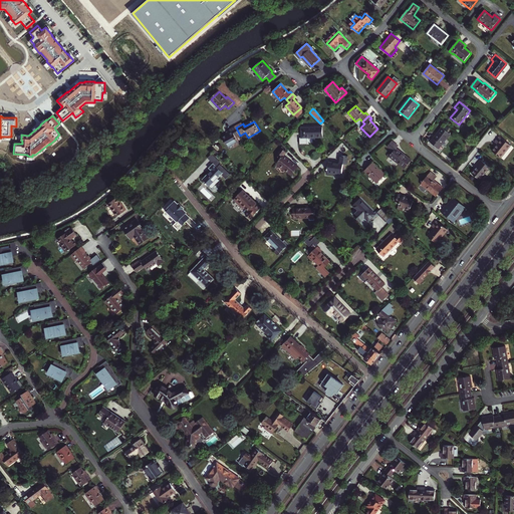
[(323,126),(302,127),(302,138),(300,138),(300,145),(308,144),(308,138),(323,137),(323,126)]
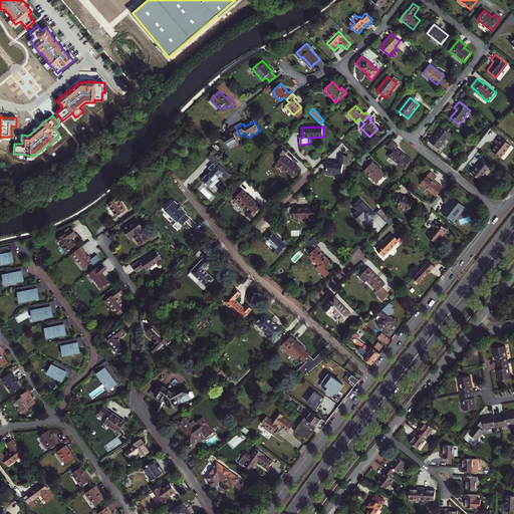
[(230,134),(220,140),(225,150),(237,143),(235,139),(240,136),(236,127),(229,132),(230,134)]
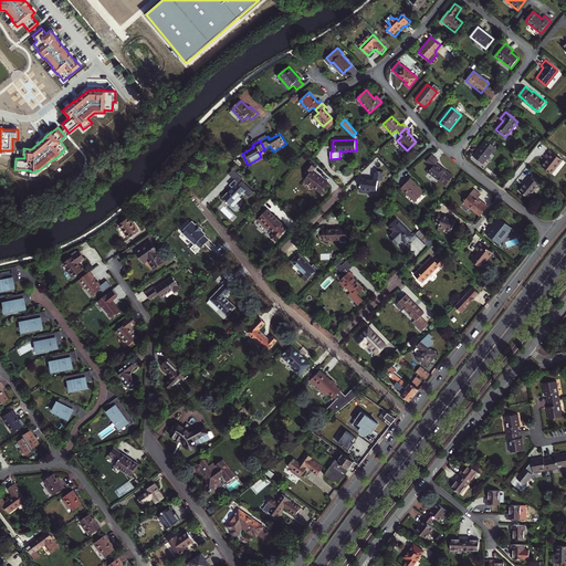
[(486,140),(474,157),(483,164),(496,148),(486,140)]
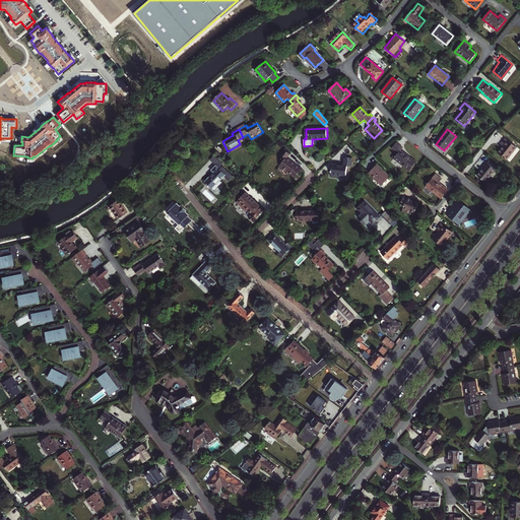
[(502,146),(498,152),(507,159),(516,147),(505,138),(500,144),(502,146)]
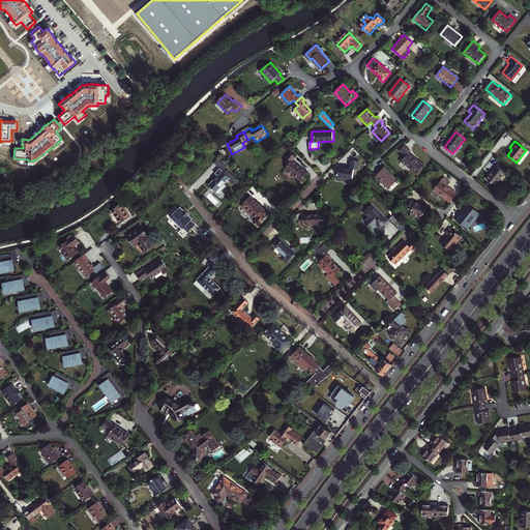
[(406,155),(402,162),(417,174),(424,165),(409,153),(411,150),(404,145),(400,151),(406,155)]
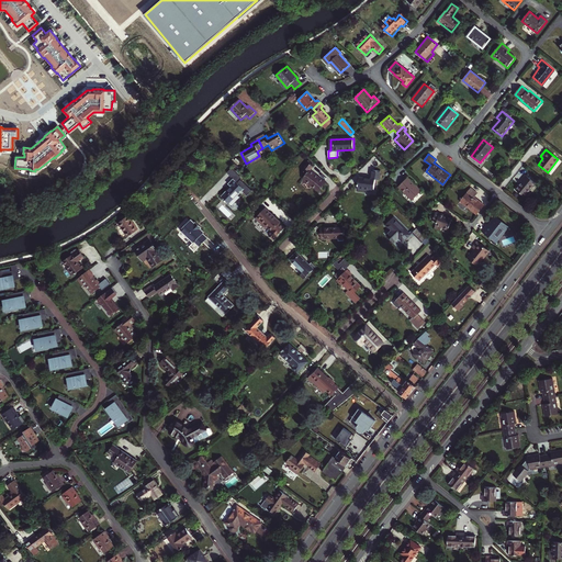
[(319,192),(326,183),(311,170),(313,167),(307,163),(302,169),(307,173),(303,179),(319,192)]
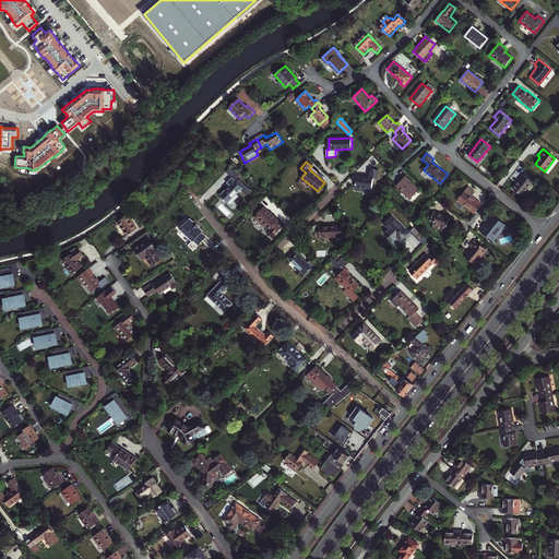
[(230,168),(226,173),(233,178),(237,182),(240,179),(241,178),(230,168)]
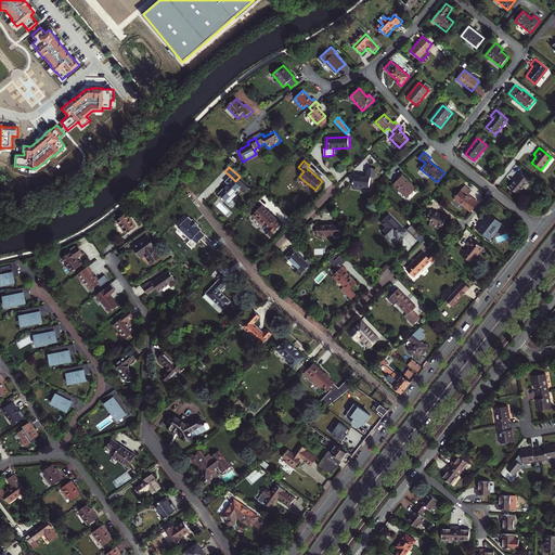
[(369,168),(368,176),(357,175),(356,185),(371,188),(372,177),(376,178),(376,168),(369,168)]
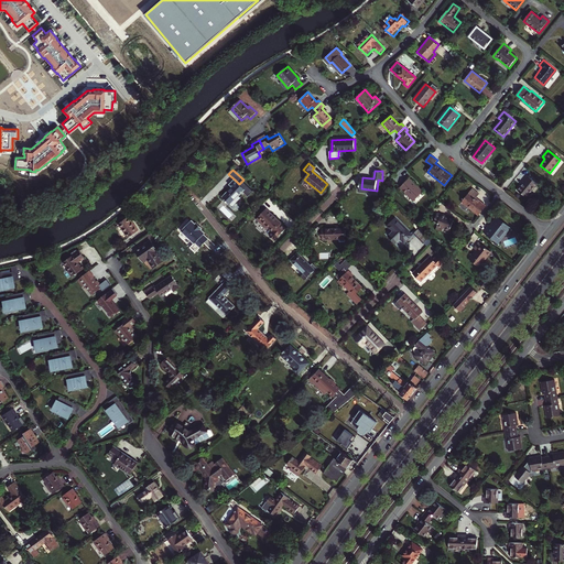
[(523,182),(517,190),(527,197),(537,183),(527,175),(522,181),(523,182)]
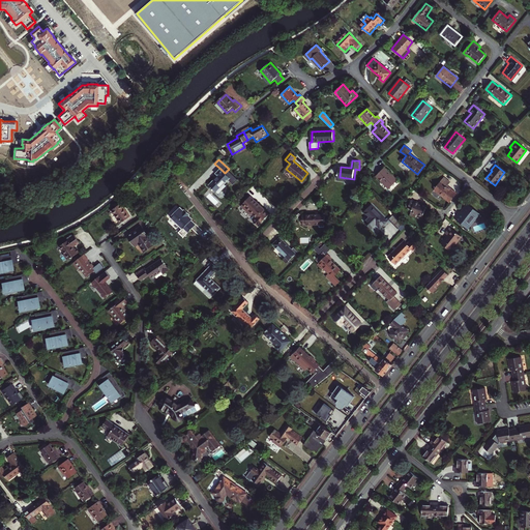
[(384,168),(377,176),(389,188),(398,180),(384,168)]
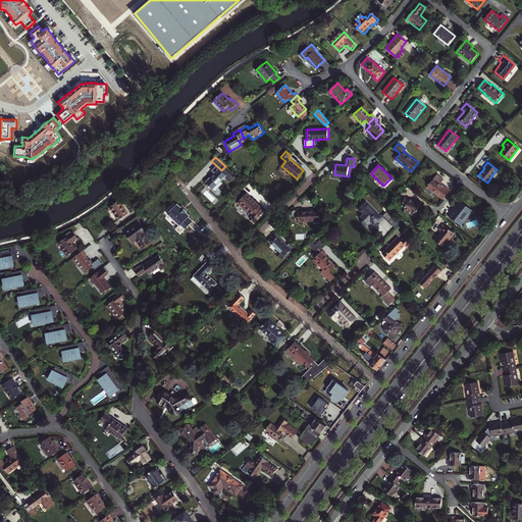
[(213,171),(215,173),(206,183),(216,191),(223,184),(221,181),(225,177),(230,181),(235,177),(224,167),(221,170),(217,166),(213,171)]
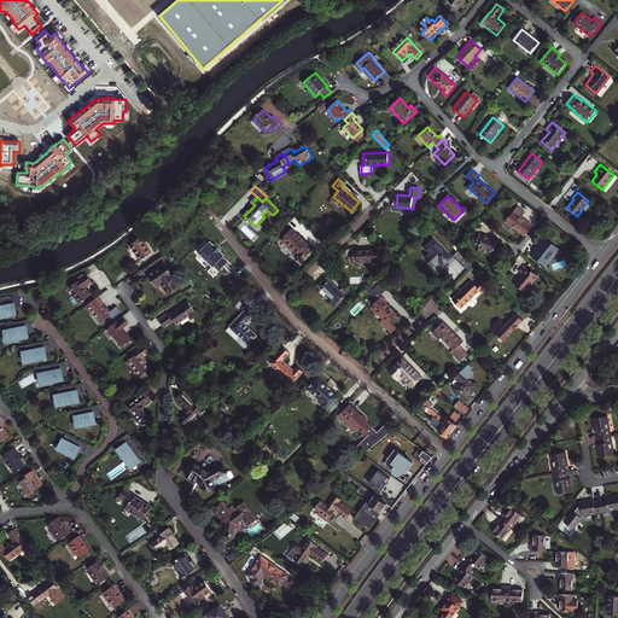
[(518,207),(506,221),(525,235),(532,226),(522,217),(525,213),(518,207)]
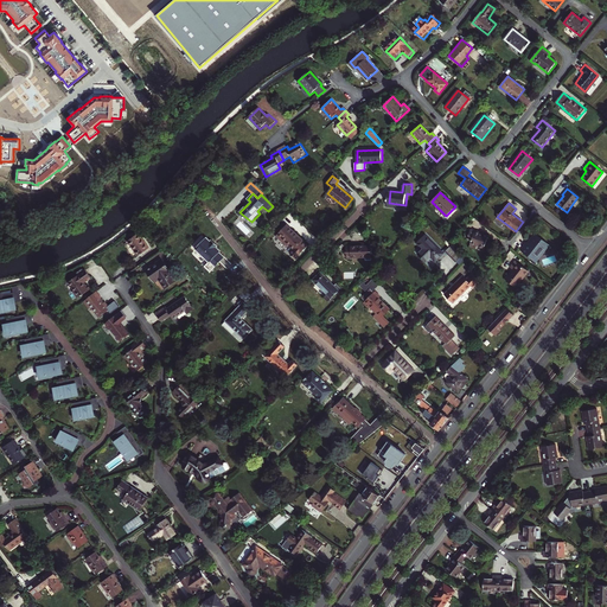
[(302,241),(304,240),(287,224),(276,235),(287,247),(289,244),(294,249),(291,253),(295,259),(308,247),(302,241)]
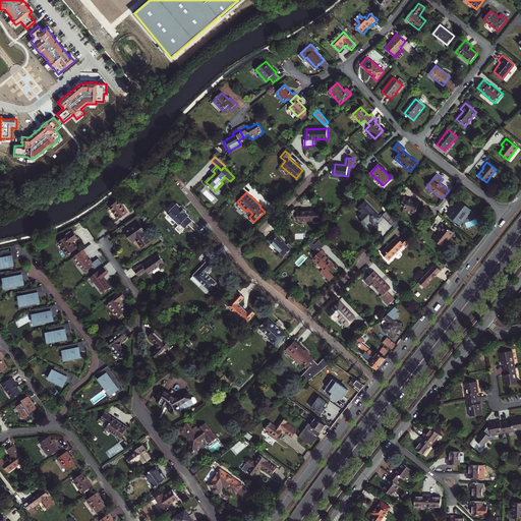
[(419,203),(404,196),(404,199),(402,204),(401,206),(405,207),(404,209),(403,211),(409,213),(410,211),(415,213),(419,203)]
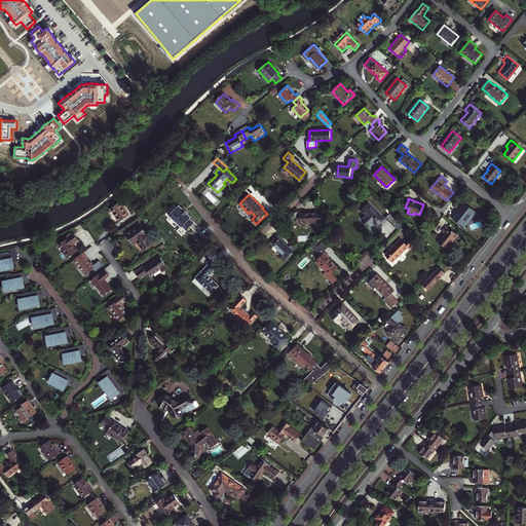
[(120,201),(111,210),(121,222),(130,214),(120,201)]
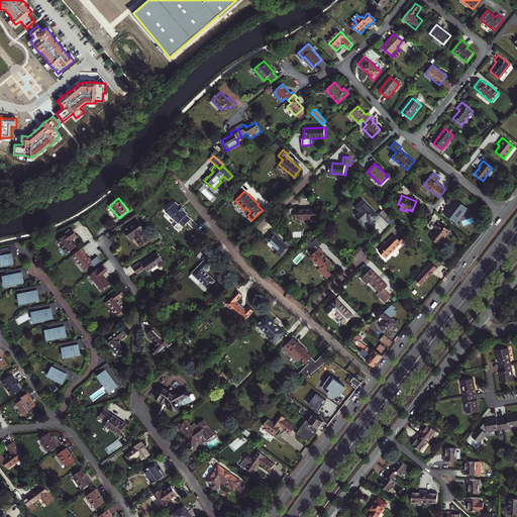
[(362,201),(354,208),(359,213),(355,217),(363,224),(367,220),(371,223),(378,216),(362,201)]
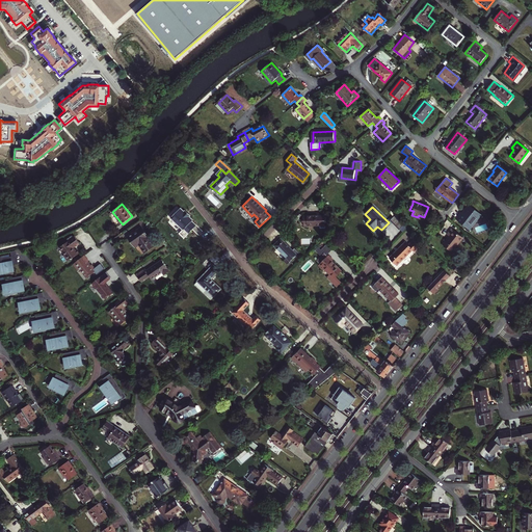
[(478,223),(483,217),(471,207),(463,215),(462,214),(458,219),(456,217),(455,218),(472,232),(473,231),(471,230),(477,222),(478,223)]
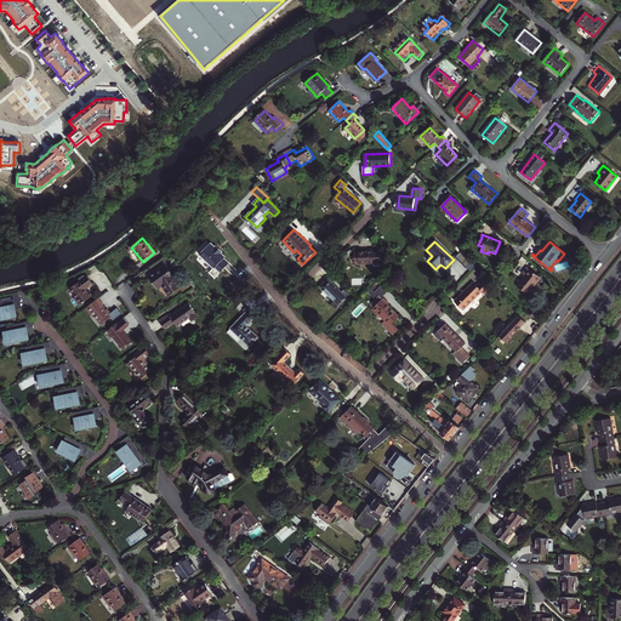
[(211,243),(200,255),(214,269),(210,273),(215,278),(229,263),(224,258),(226,257),(221,252),(222,252),(216,246),(215,248),(211,243)]
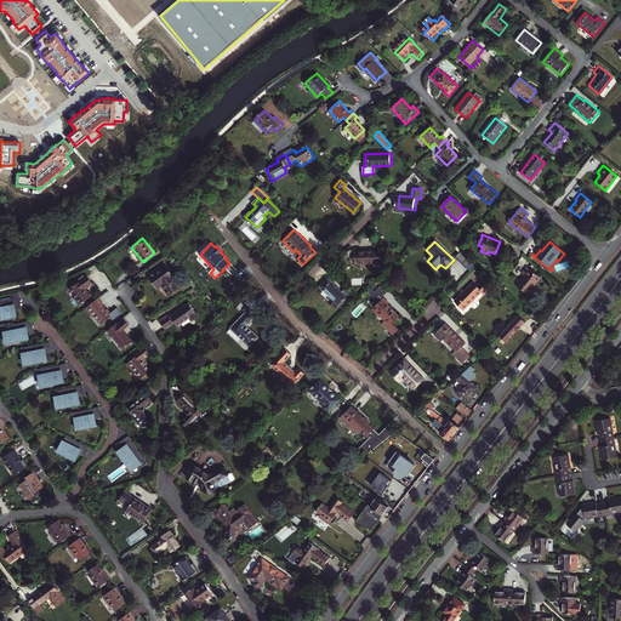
[(352,250),(348,246),(348,248),(347,249),(341,254),(337,257),(345,265),(348,261),(345,257),(352,250)]
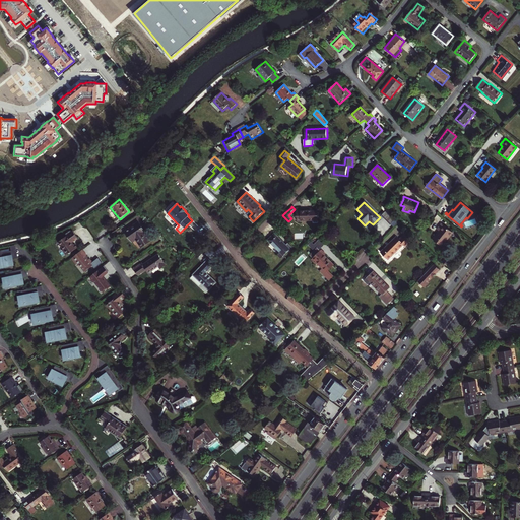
[(317,222),(317,219),(317,210),(301,210),(297,210),(297,220),(301,220),(301,219),(312,219),(312,222),(317,222)]
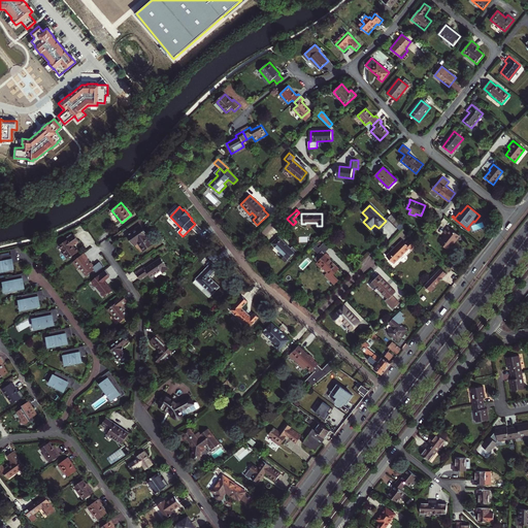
[(401,221),(393,213),(388,219),(397,228),(402,222),(401,221)]
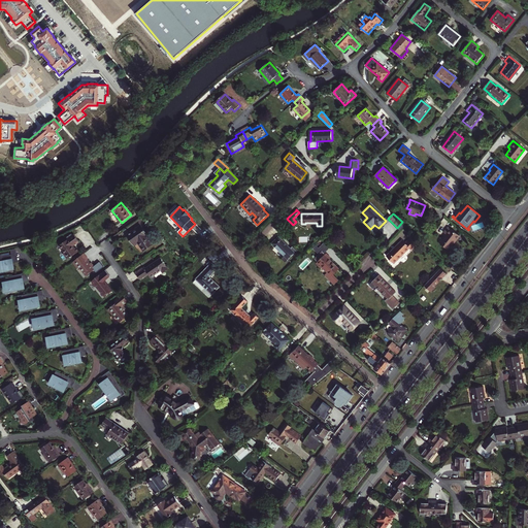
[(140,226),(127,234),(135,245),(138,242),(143,251),(154,243),(140,226)]
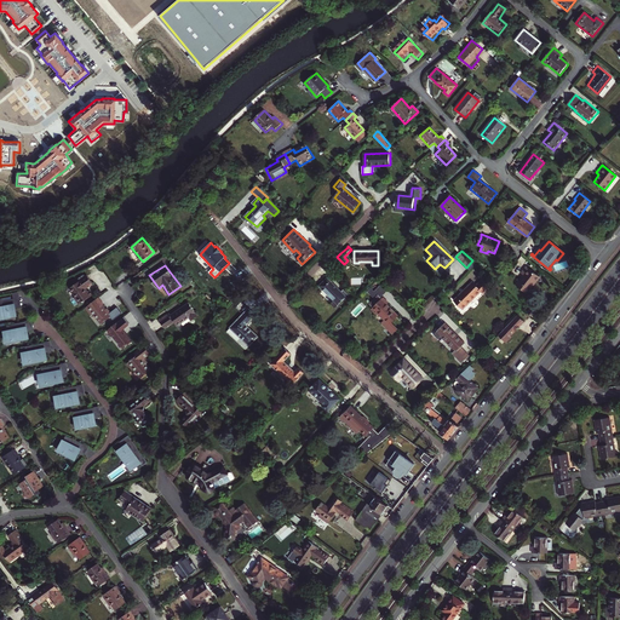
[(521,273),(523,275),(516,285),(526,293),(540,277),(527,267),(521,273)]
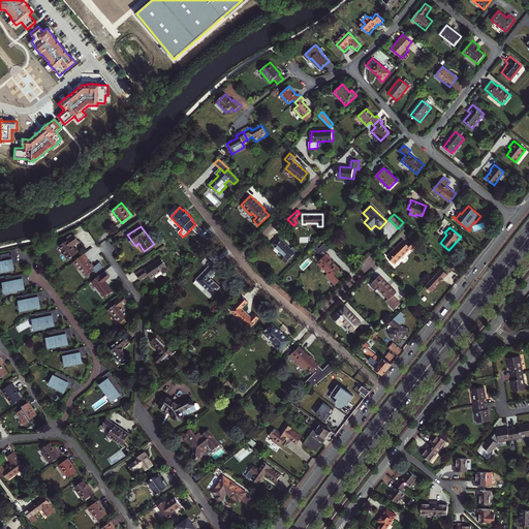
[(64,254),(68,259),(80,250),(76,247),(75,247),(74,247),(73,248),(71,246),(79,241),(72,234),(66,239),(67,240),(64,242),(59,246),(65,253),(64,254)]
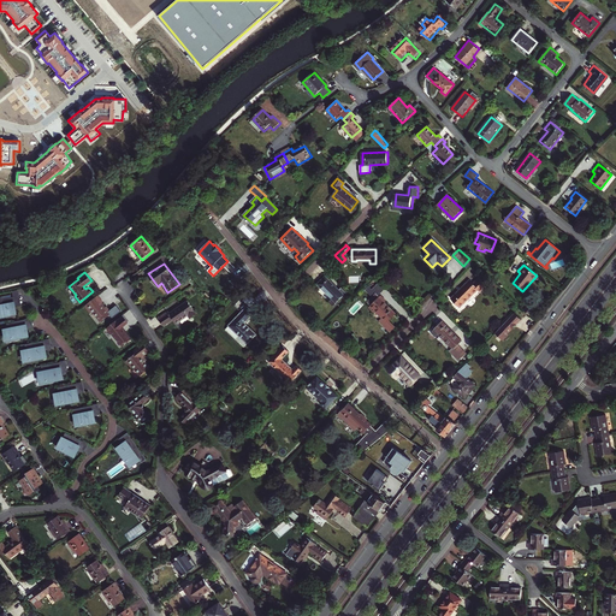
[(325,276),(318,284),(332,298),(329,302),(333,306),(347,292),(342,288),(339,290),(325,276)]
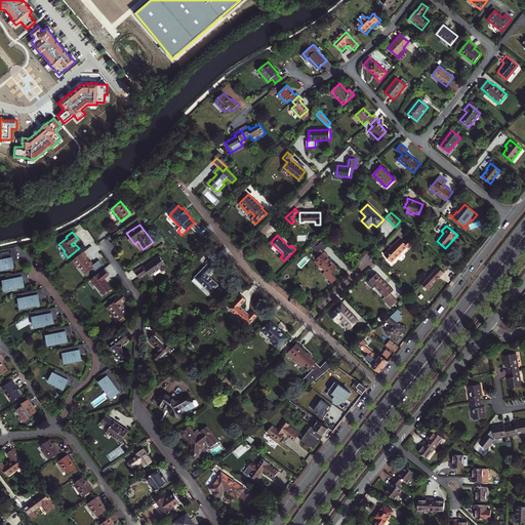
[(321,251),(322,253),(330,245),(322,237),(312,248),(316,252),(319,249),(322,251),(321,251)]
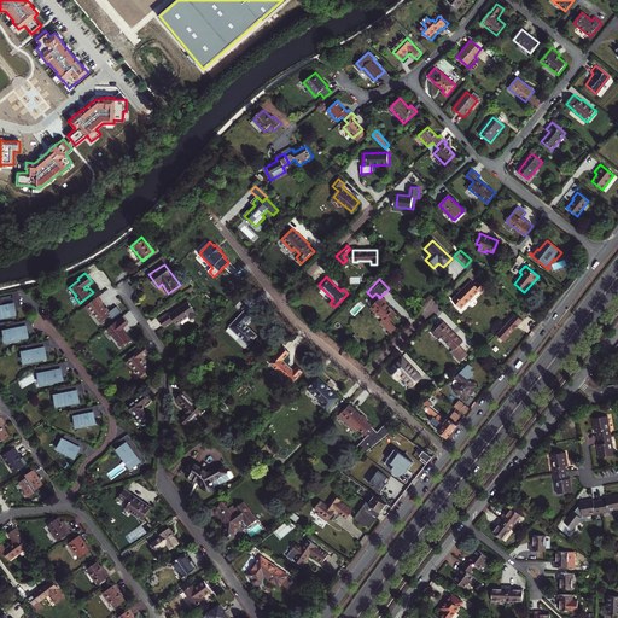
[(473,287),(471,284),(452,302),(460,310),(478,292),(481,293),(488,287),(481,280),(473,287)]
